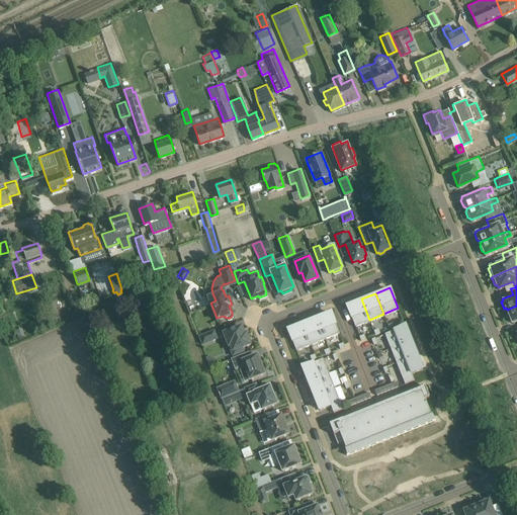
[(361,298),(347,305),(355,325),(369,320),(361,298)]
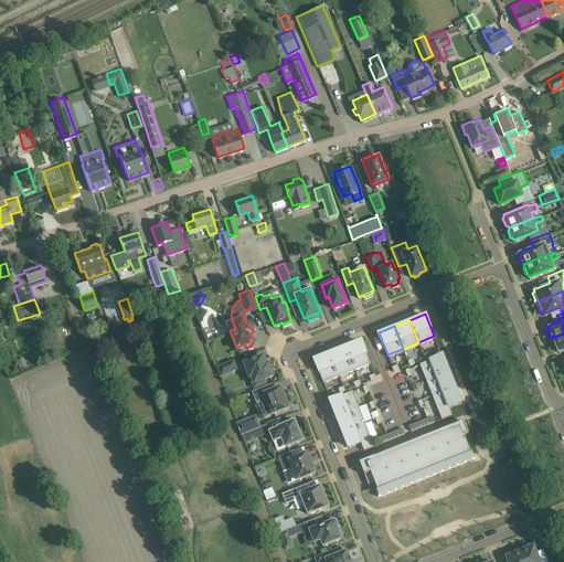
[(554,340),(552,341),(555,349),(557,348),(557,350),(563,347),(563,333),(553,338),(554,340)]
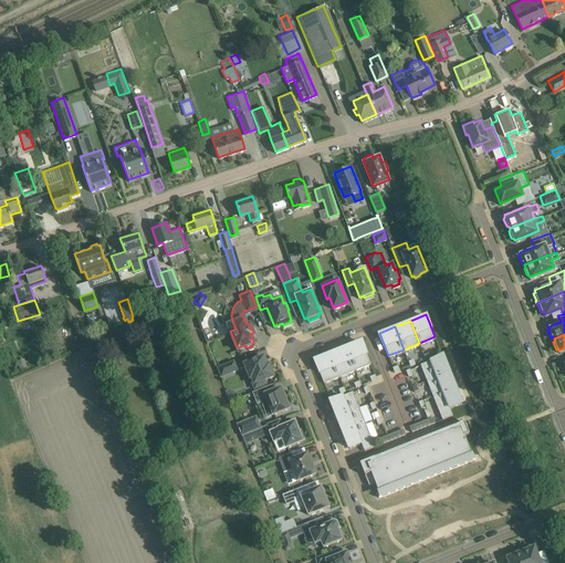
[(362,341),(345,347),(354,369),(370,363),(362,341)]
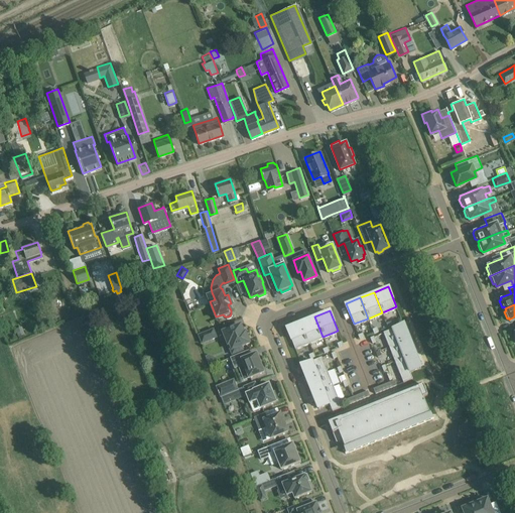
[(314,316),(300,322),(309,342),(323,337),(314,316)]
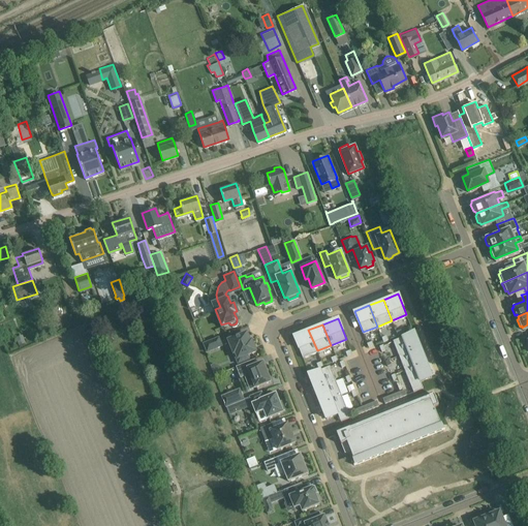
[(308,330),(293,336),(302,357),(317,350),(308,330)]
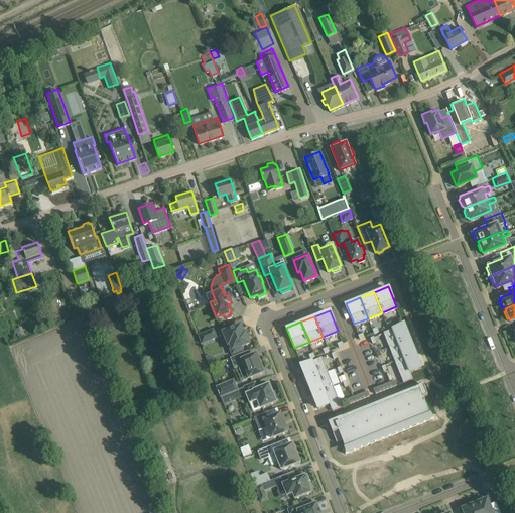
[(240,323),(222,330),(227,343),(228,343),(231,352),(242,348),(240,344),(249,341),(245,331),(243,331),(240,323)]
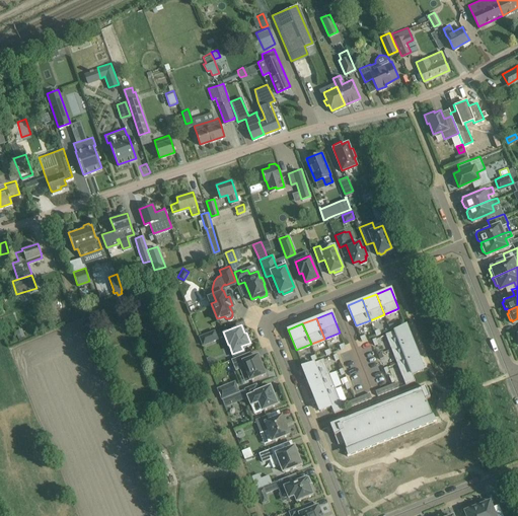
[(405,324),(385,333),(391,347),(412,339),(405,324)]
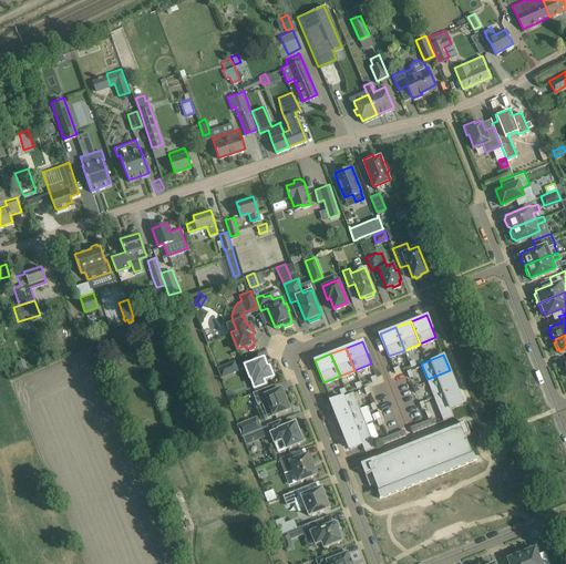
[(234,360),(217,366),(220,375),(236,368),(234,360)]
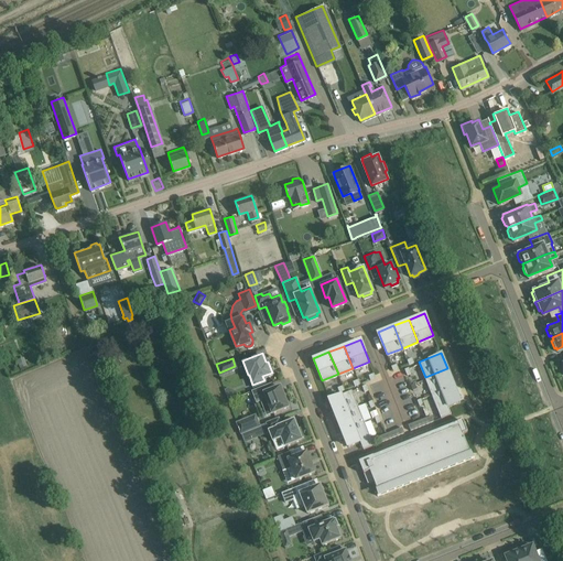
[(447,368),(425,377),(431,392),(453,384),(447,368)]
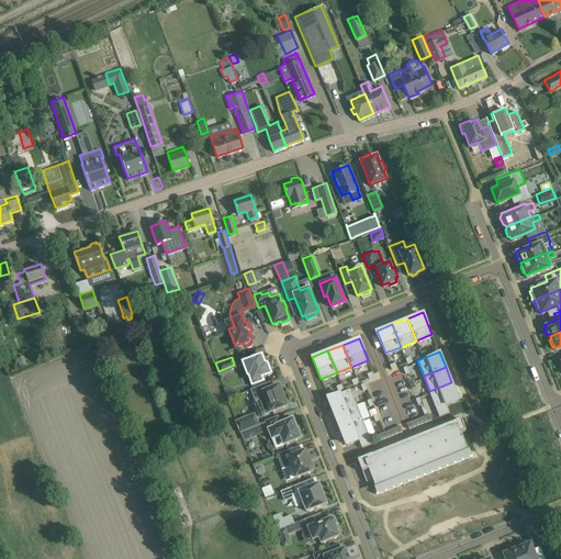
[(451,382),(429,391),(439,415),(449,411),(446,403),(458,399),(451,382)]
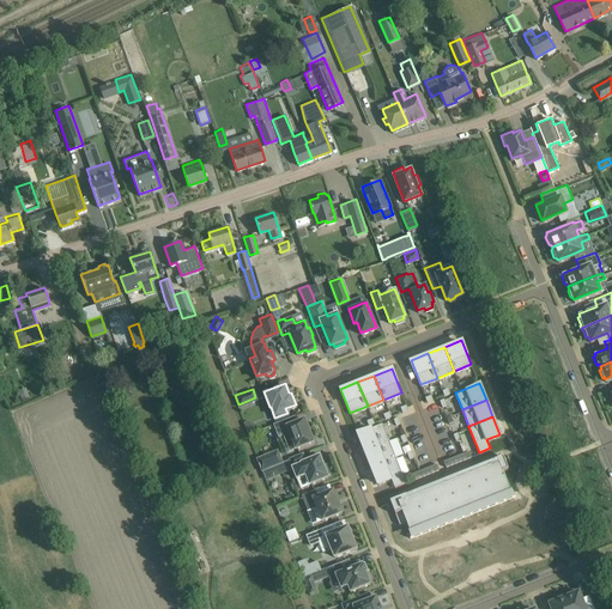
[(284,418),(273,422),(278,434),(289,430),(295,446),(296,446),(313,439),(304,418),(288,424),(284,418)]
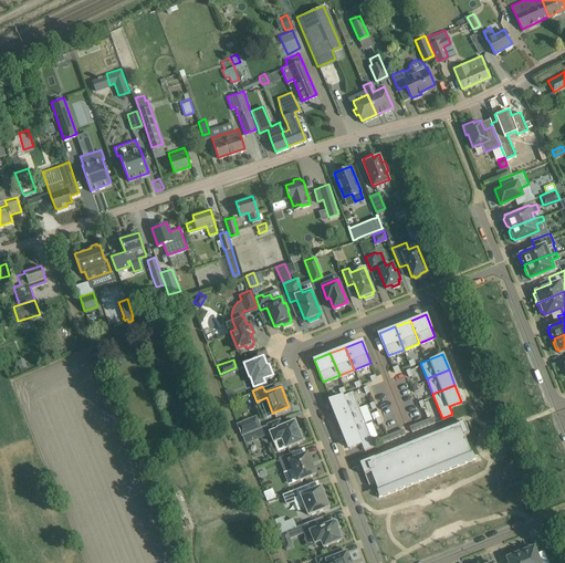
[(353,391),(331,399),(336,415),(358,406),(353,391)]
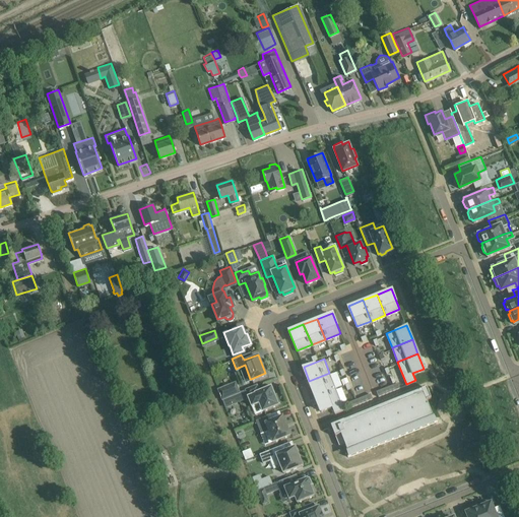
[(329,373),(309,381),(315,395),(335,387),(329,373)]
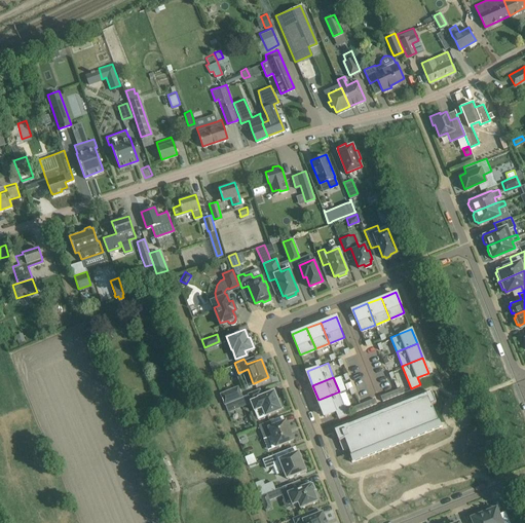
[(237,385),(220,391),(224,402),(236,397),(241,395),(237,385)]
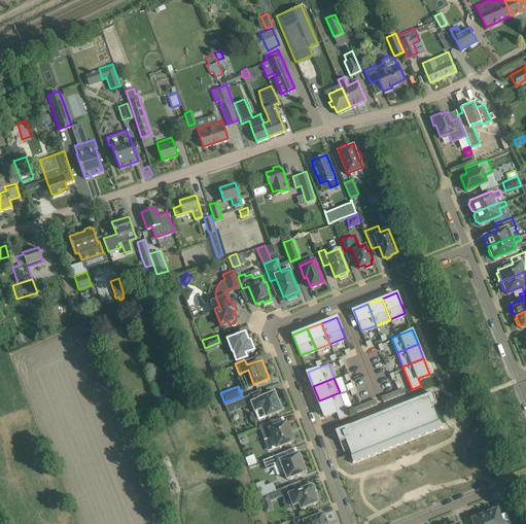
[(259,388),(248,393),(251,402),(254,409),(263,406),(266,414),(266,415),(281,409),(280,407),(282,406),(279,397),(277,398),(274,391),(263,395),(259,388)]
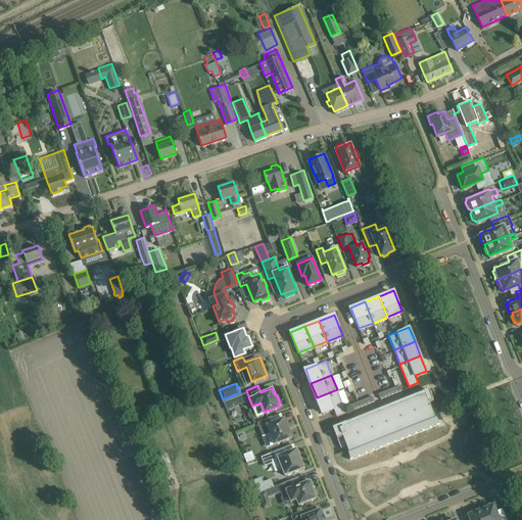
[(428,388),(332,426),(340,446),(343,445),(346,444),(350,457),(348,457),(349,458),(439,422),(439,421),(437,422),(428,400),(433,398),(428,388)]
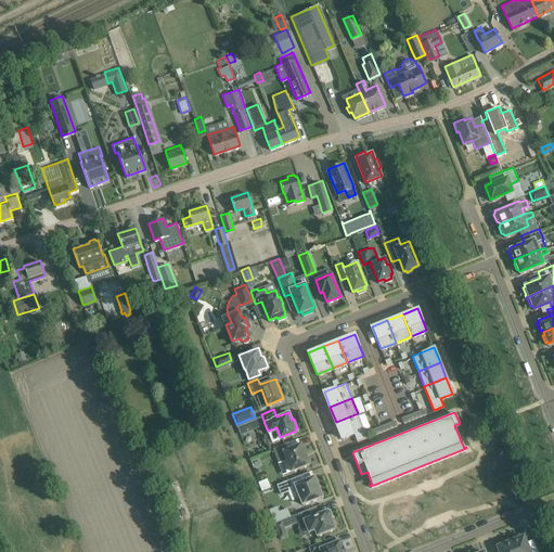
[(358,413),(336,422),(343,437),(353,433),(357,440),(368,436),(358,413)]
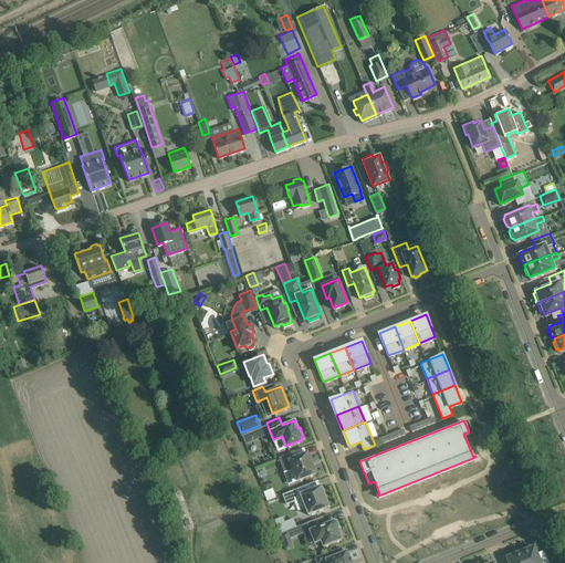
[(260,425),(254,427),(258,436),(270,431),(267,423),(260,425)]
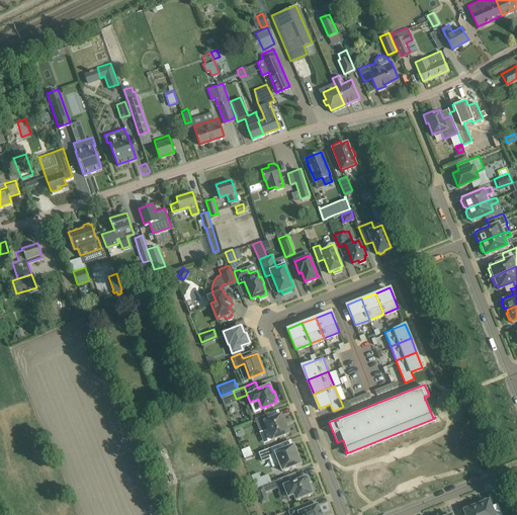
[(265,413),(254,417),(259,430),(267,427),(271,438),(288,432),(280,413),(267,418),(265,413)]
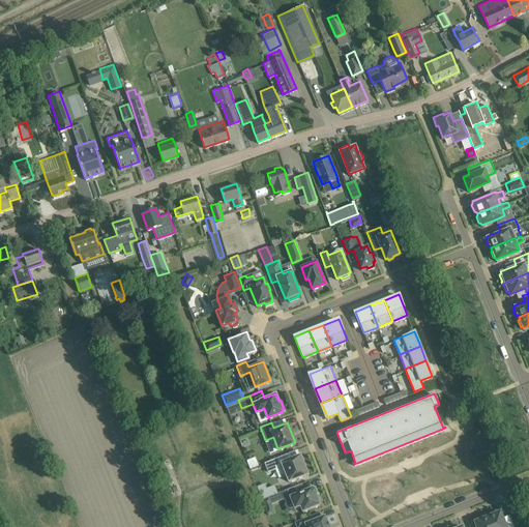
[(272,458),(264,461),(267,471),(274,468),(276,467),(275,465),(282,462),(286,473),(289,480),(307,473),(300,454),(292,458),(289,450),(272,458)]
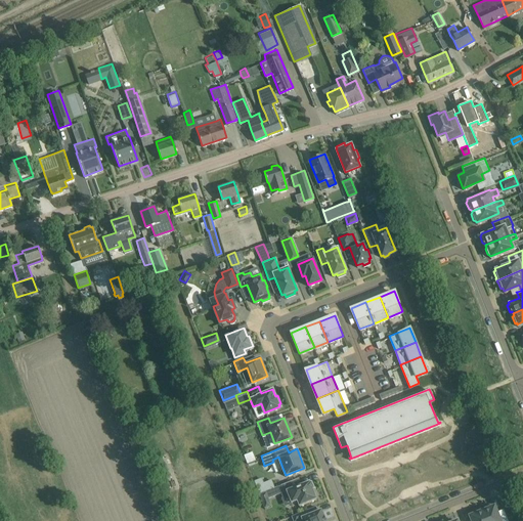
[(252,449),(244,452),(247,461),(255,458),(252,449)]
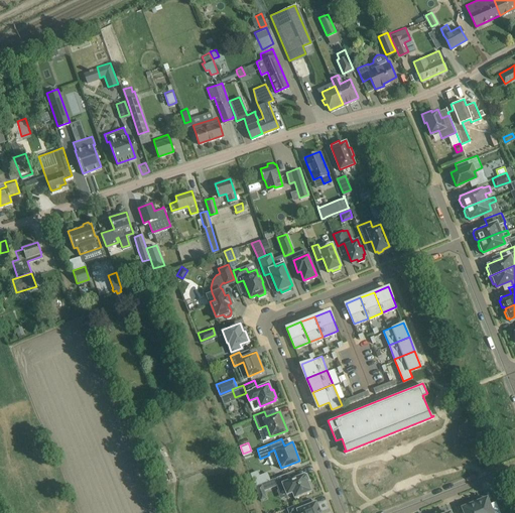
[(160,456),(150,459),(155,471),(164,468),(160,456)]
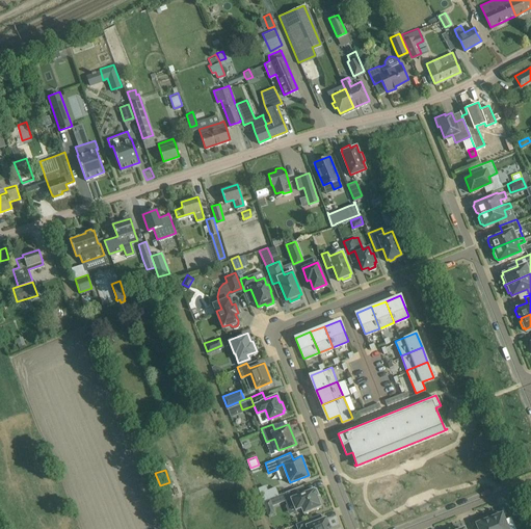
[(285,491),(282,492),(285,499),(286,503),(285,504),(288,511),(295,509),(301,506),(303,511),(303,512),(321,505),(317,495),(318,495),(316,488),(314,490),(314,487),(306,492),(302,483),(285,491)]
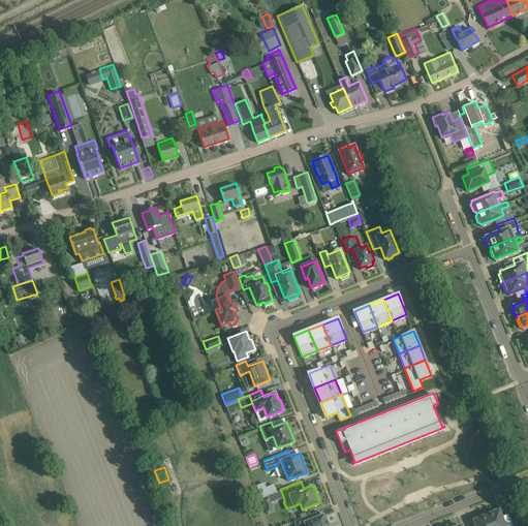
[(266,486),(257,489),(261,497),(268,494),(277,490),(274,482),(266,486)]
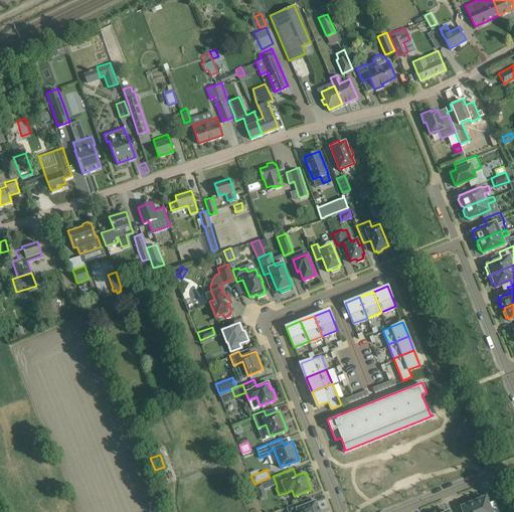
[(261,481),(254,484),(258,493),(264,491),(263,488),(261,481)]
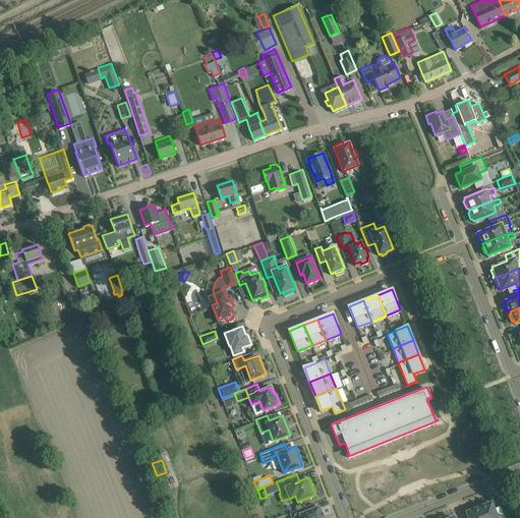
[(483,505),(478,507),(482,517),(505,517),(500,505),(494,508),(490,502),(489,503),(487,501),(483,503),(483,505)]
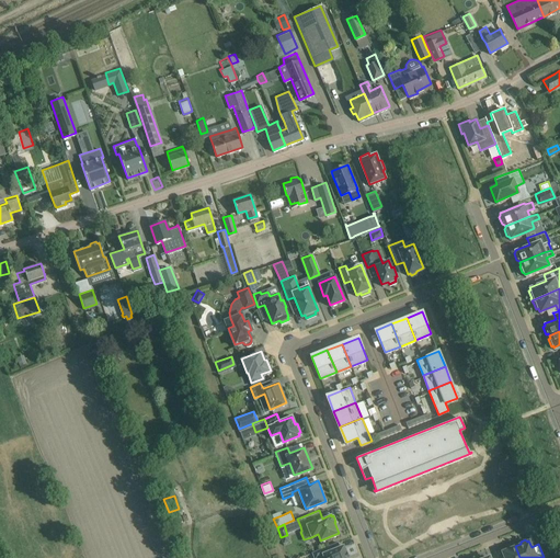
[(328,545),(311,551),(313,557),(347,557),(346,553),(345,553),(343,546),(331,550),(328,545)]
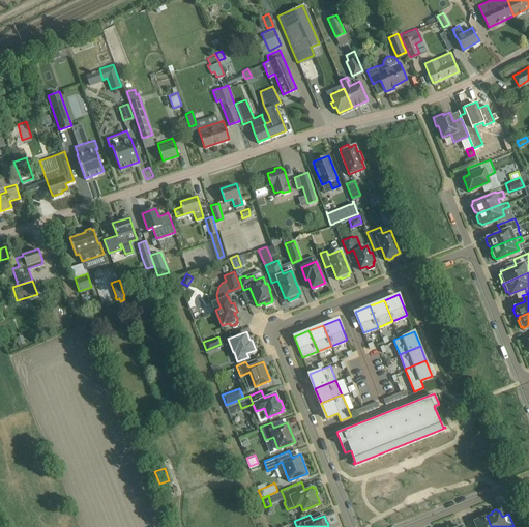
[(476,526),(474,526),(491,526),(487,516),(482,518),(480,516),(476,518),(476,520),(474,521),(476,526)]
